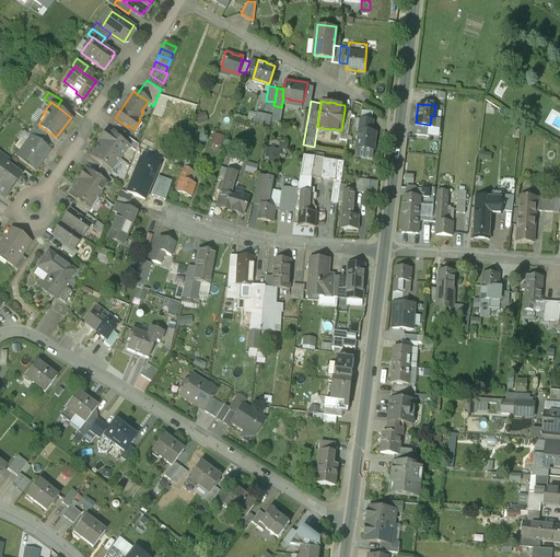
[(350,109),(345,109),(341,130),(340,130),(339,137),(347,138),(350,109)]
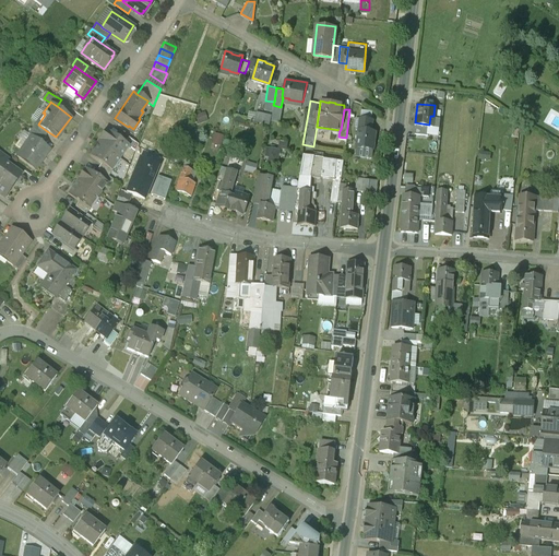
[(39,122),(36,120),(31,127),(44,135),(47,131),(38,125),(39,122)]
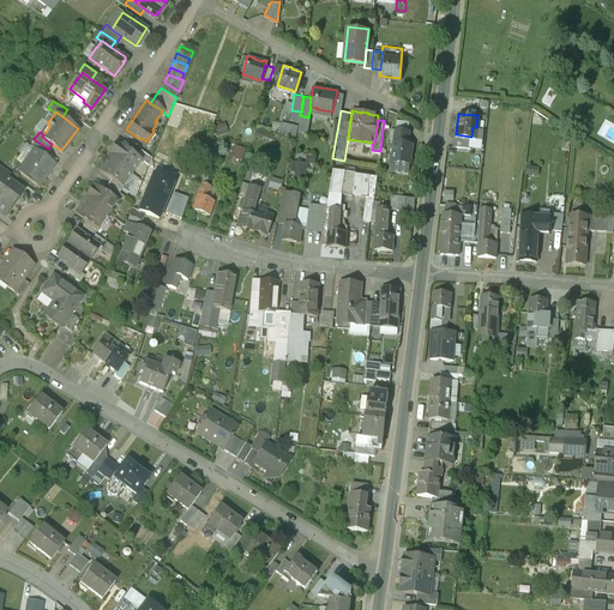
[(408,137),(396,136),(395,140),(393,140),(390,168),(409,170),(413,142),(408,142),(408,137)]
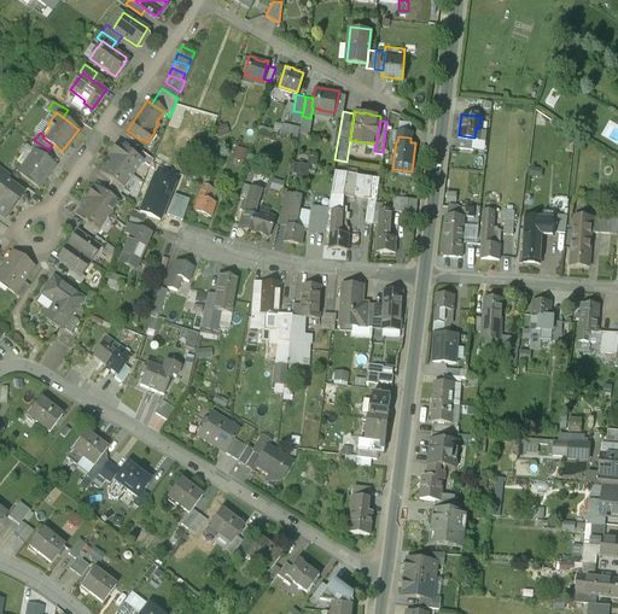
[(48,150),(34,140),(30,147),(33,150),(34,148),(44,156),(48,150)]
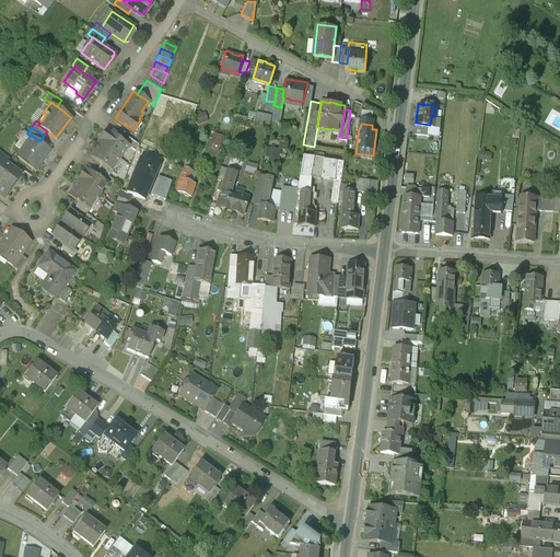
[(128,143),(109,130),(101,142),(119,157),(128,143)]
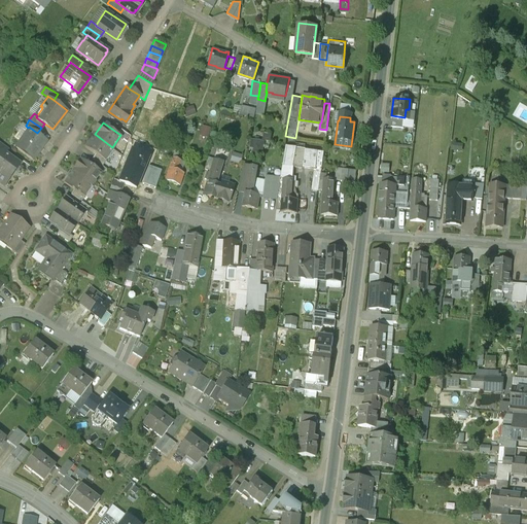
[(37,133),(29,127),(28,128),(14,147),(32,159),(46,139),(37,133)]
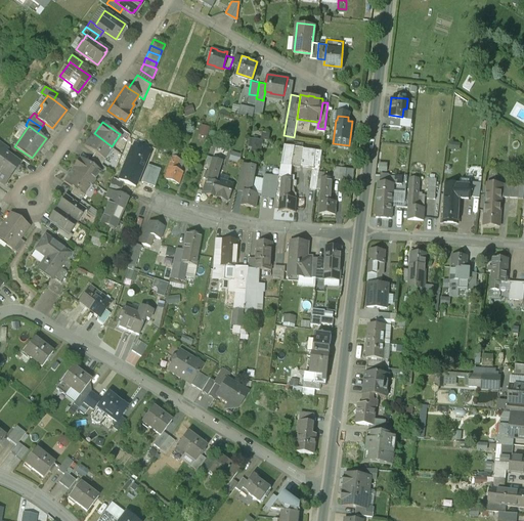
[(94,133),(92,132),(84,144),(94,152),(104,159),(112,146),(94,133)]
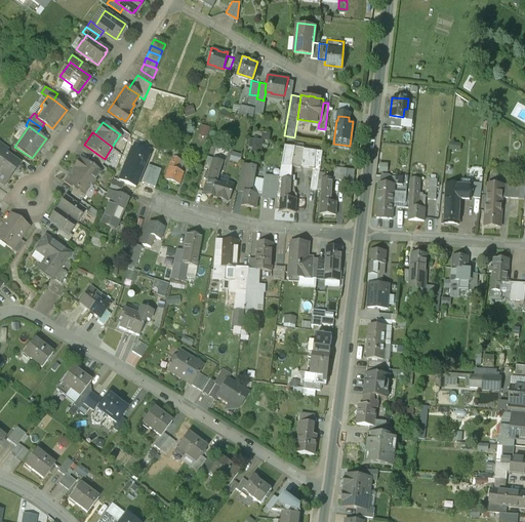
[(303,147),(285,145),(281,163),(288,164),(289,155),(301,157),(303,147)]
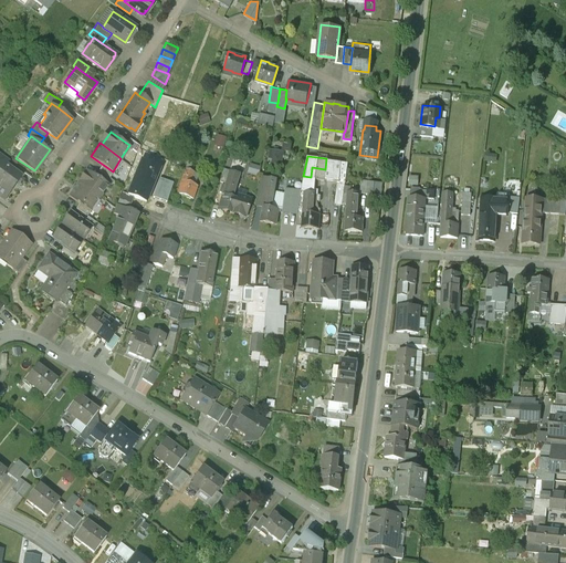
[(345,160),(326,158),(325,169),(324,174),(338,175),(338,179),(343,180),(345,160)]
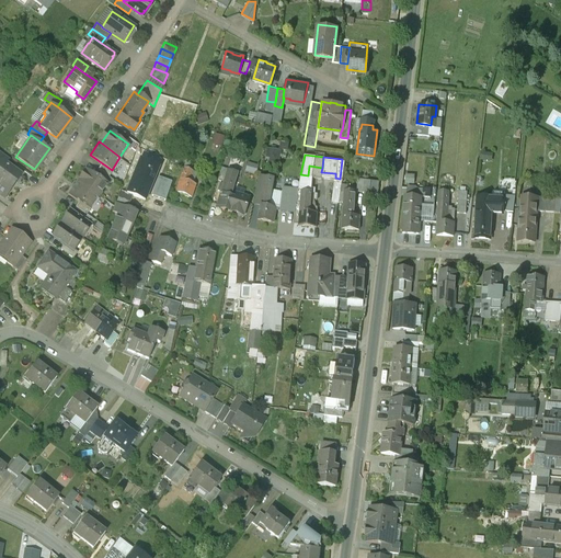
[(140,159),(127,191),(133,193),(145,198),(158,166),(140,159)]
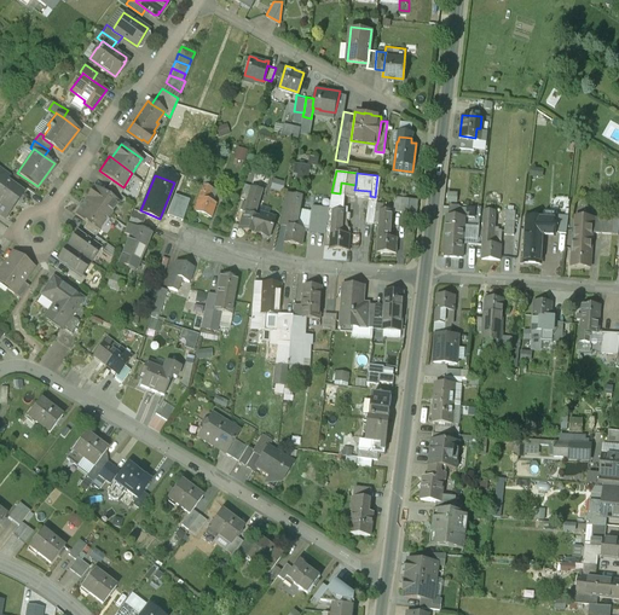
[(4,180),(0,178),(0,214),(5,218),(13,206),(11,204),(19,191),(4,180)]
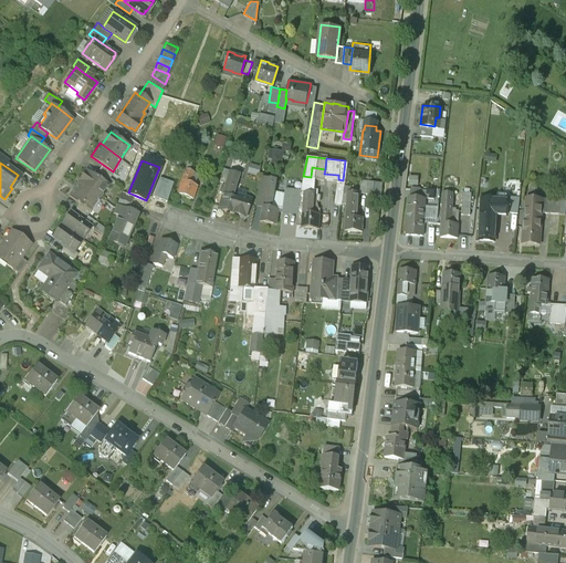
[(113,171),(102,164),(98,169),(102,171),(109,176),(113,171)]
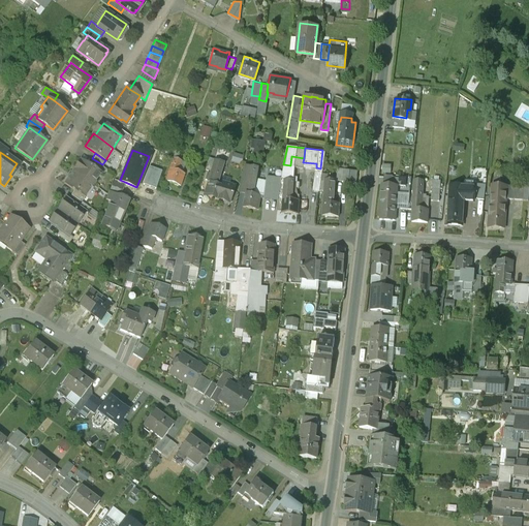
[(180,159),(172,157),(164,181),(179,185),(183,173),(177,171),(180,159)]
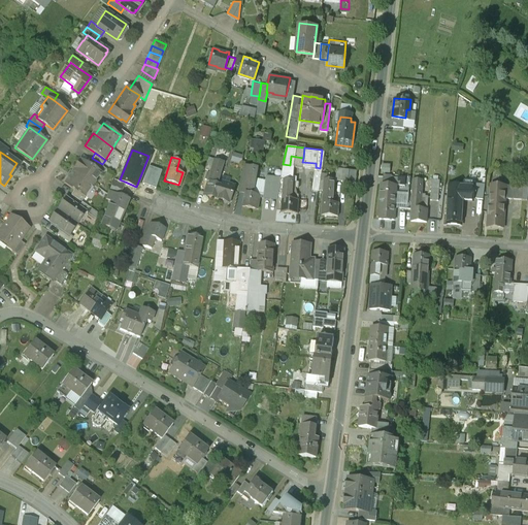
[(91,165),(80,158),(72,169),(92,183),(100,172),(100,171),(91,165)]
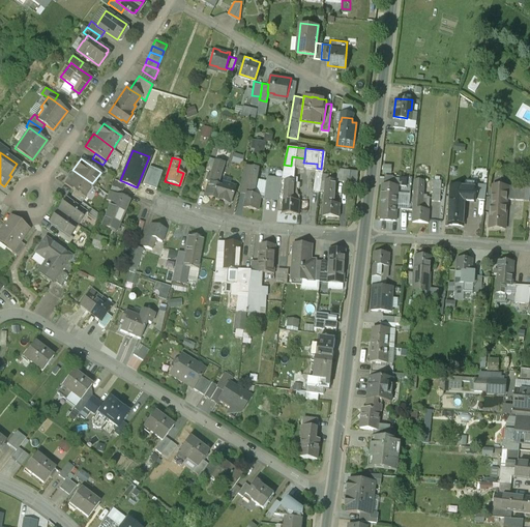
[(235,185),(224,182),(223,185),(216,183),(223,162),(214,159),(204,194),(231,202),(233,194),(232,194),(235,185)]
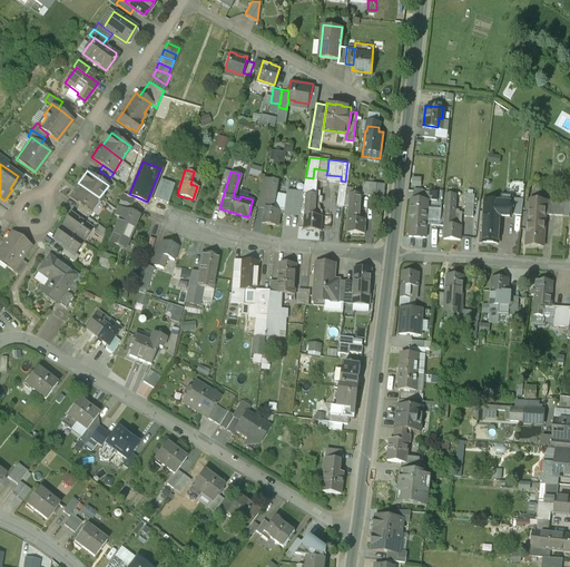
[(110,177),(102,173),(98,178),(108,185),(108,186),(109,187),(114,181),(110,177)]
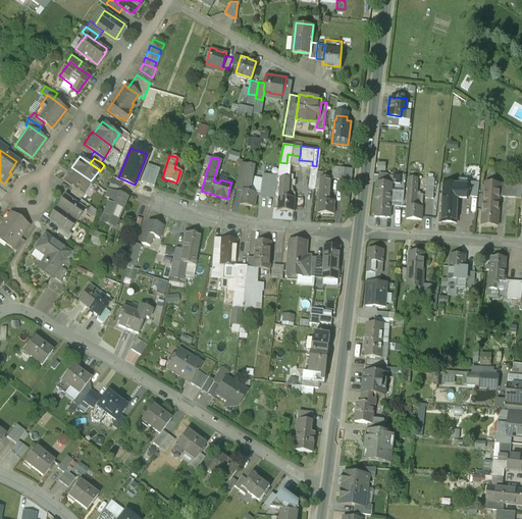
[(141,179),(154,185),(160,167),(147,162),(141,179)]
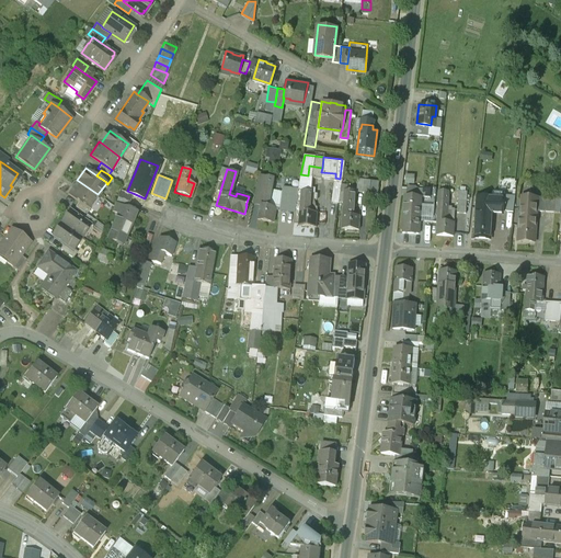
[(308,175),(300,174),(298,189),(297,200),(300,200),(300,203),(296,204),(296,213),(300,214),(299,224),(316,225),(317,211),(316,205),(313,198),(313,192),(310,191),(312,175),(308,175)]
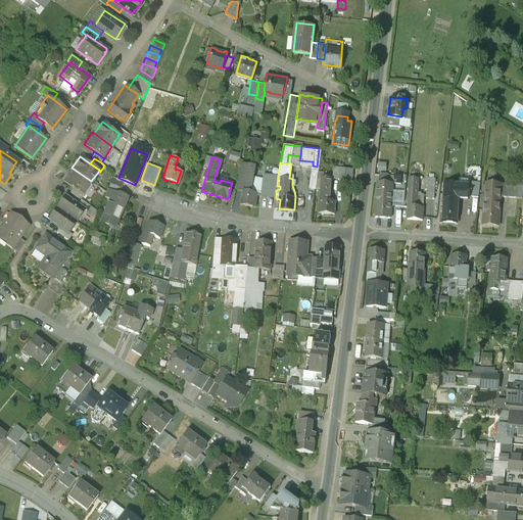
[(353,178),(355,166),(335,163),(334,176),(353,178)]
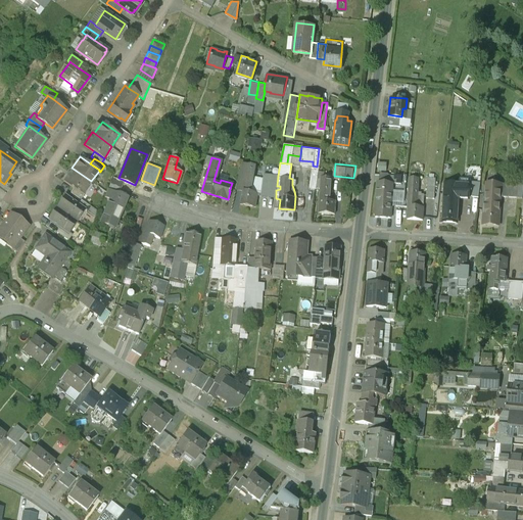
[(256,166),(247,164),(244,178),(253,180),(256,166)]
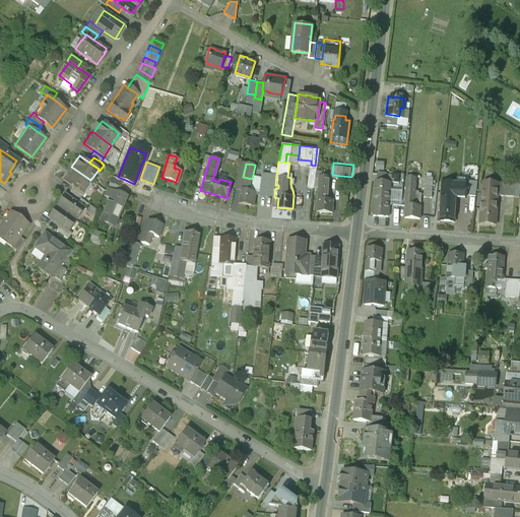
[(90,180),(71,167),(63,178),(73,185),(83,191),(90,180)]
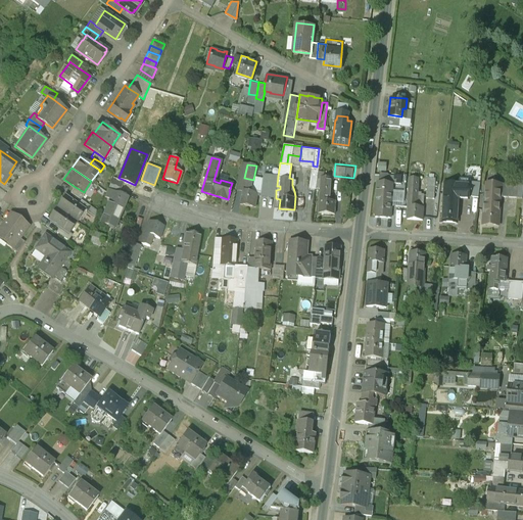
[(278,175),(264,173),(262,194),(275,196),(278,175)]
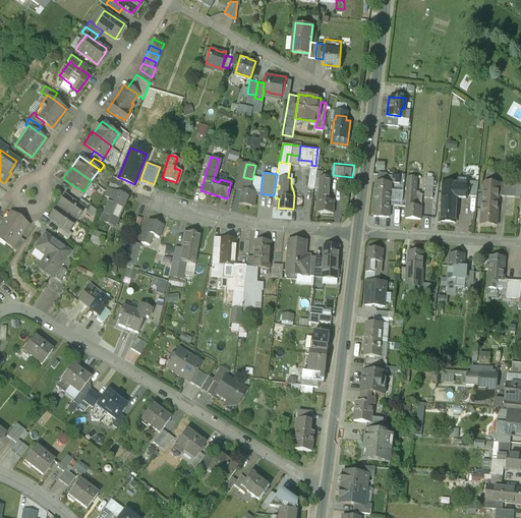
[(409,175),(406,216),(420,217),(421,204),(414,204),(417,176),(409,175)]
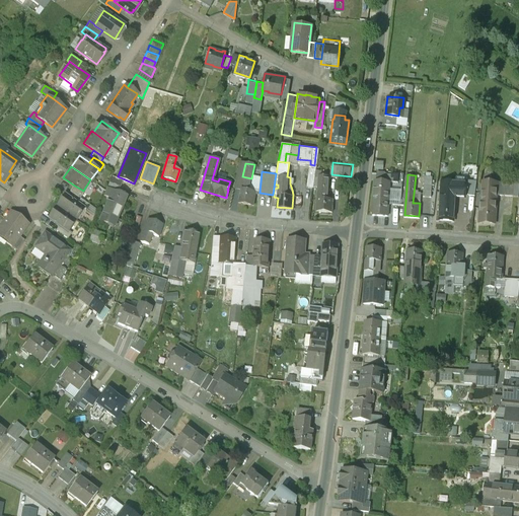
[(433,175),(425,174),(424,194),(432,195),(433,175)]
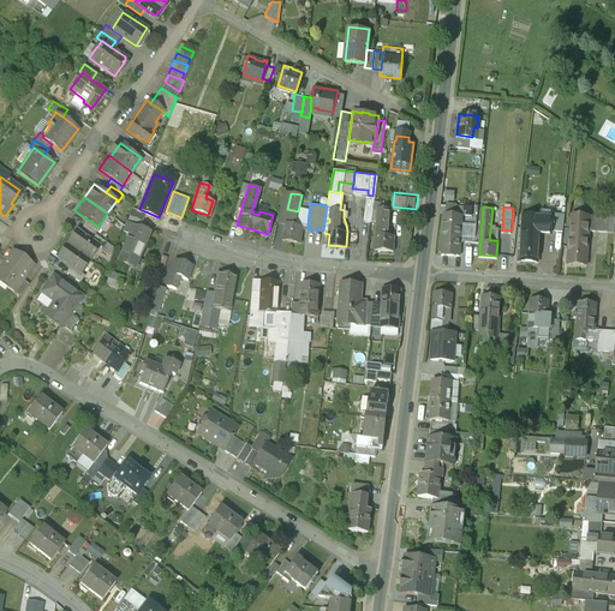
[(139,209),(132,208),(130,214),(142,220),(145,211),(139,209)]
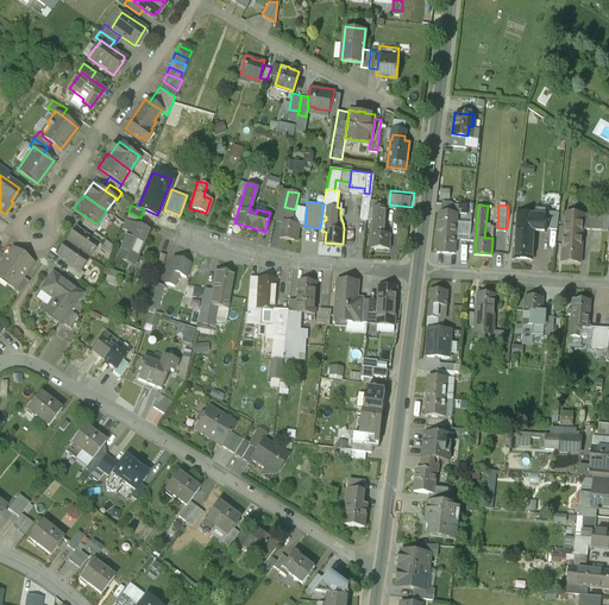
[(295,209),(284,207),(280,234),(297,238),(301,224),(293,222),(295,209)]
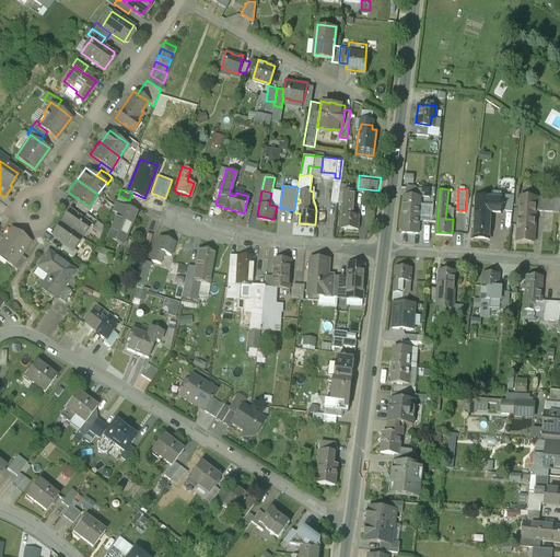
[(509,193),(492,192),(491,207),(508,208),(509,193)]
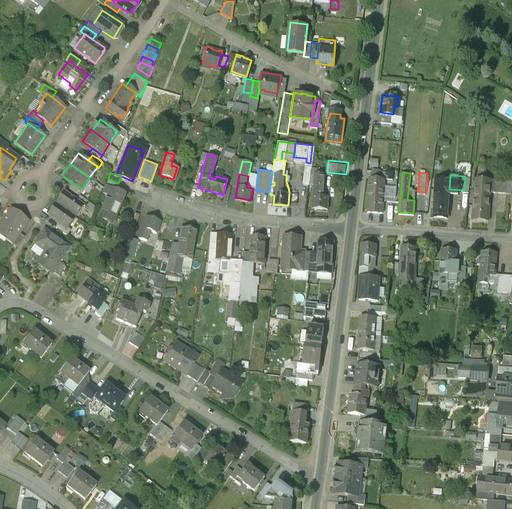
[(507,179),(491,178),(490,184),(490,190),(511,192),(511,180),(511,175),(508,175),(507,179)]
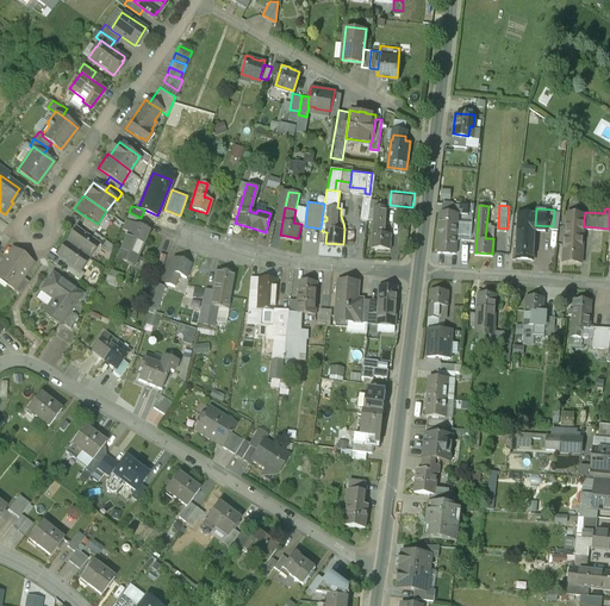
[(141,218),(129,212),(126,219),(138,224),(141,218)]
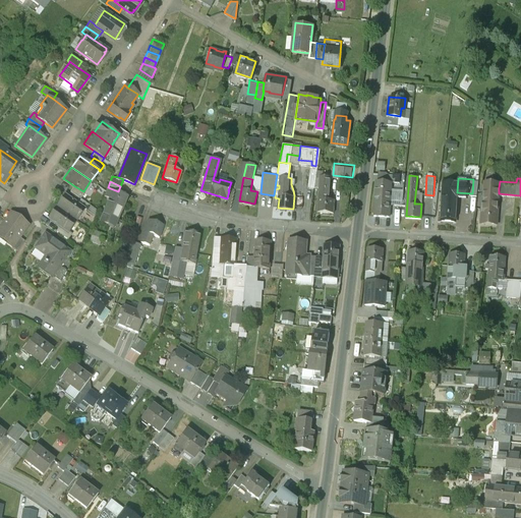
[(83,191),(73,185),(69,190),(79,197),(83,191)]
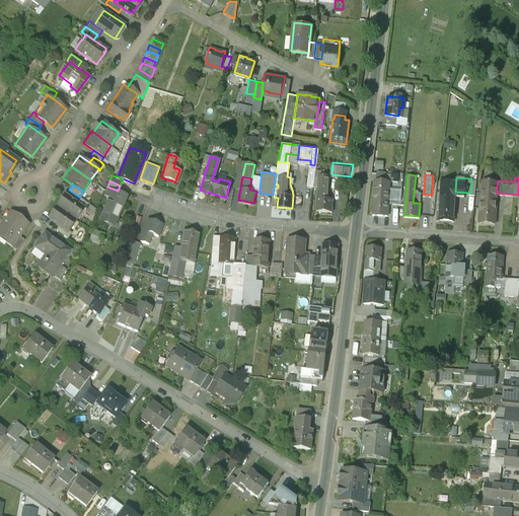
[(326,187),(317,186),(316,210),(331,211),(332,199),(325,198),(326,187)]
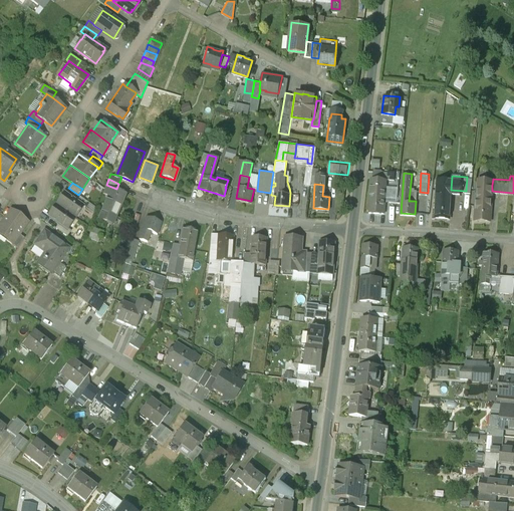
[(116,189),(106,185),(103,192),(108,193),(99,216),(106,219),(108,213),(115,216),(125,192),(116,189)]
